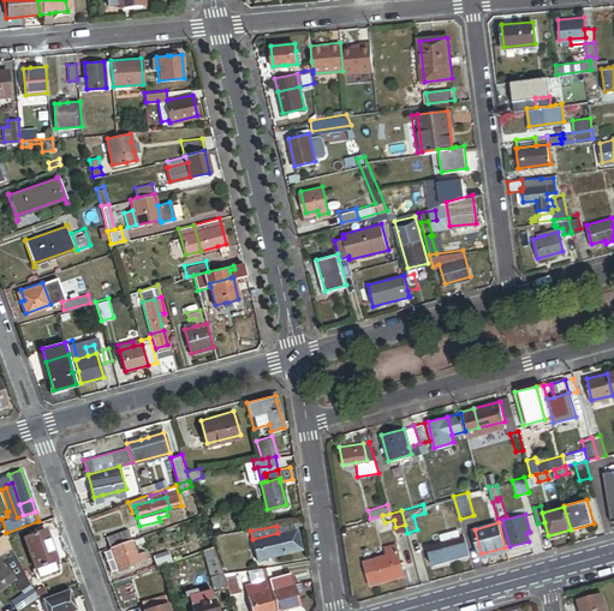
[(109,546),(130,539),(126,528),(106,535),(109,546)]
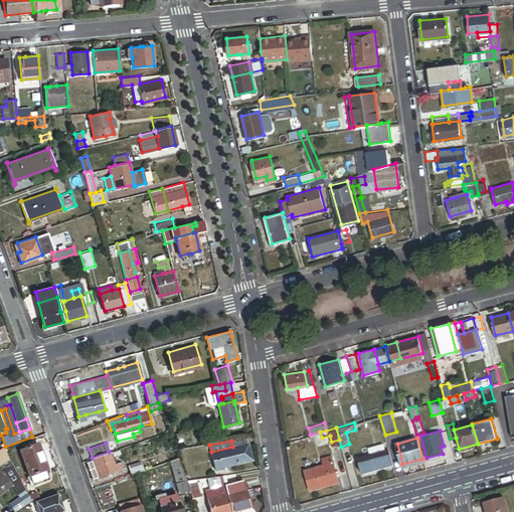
[(249,443),(244,444),(232,447),(236,463),(253,459),(249,443)]
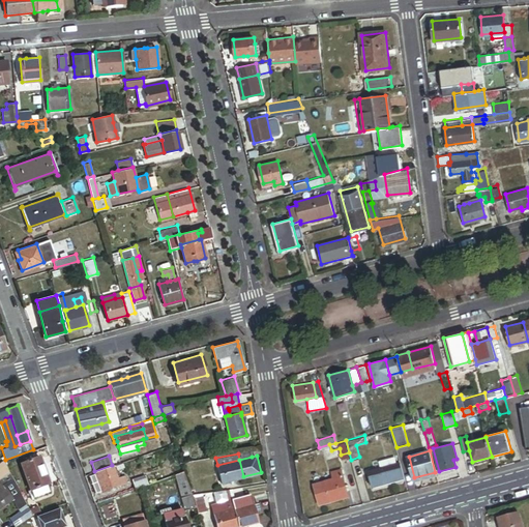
[(38,457),(19,464),(28,490),(30,490),(46,484),(48,482),(38,457)]
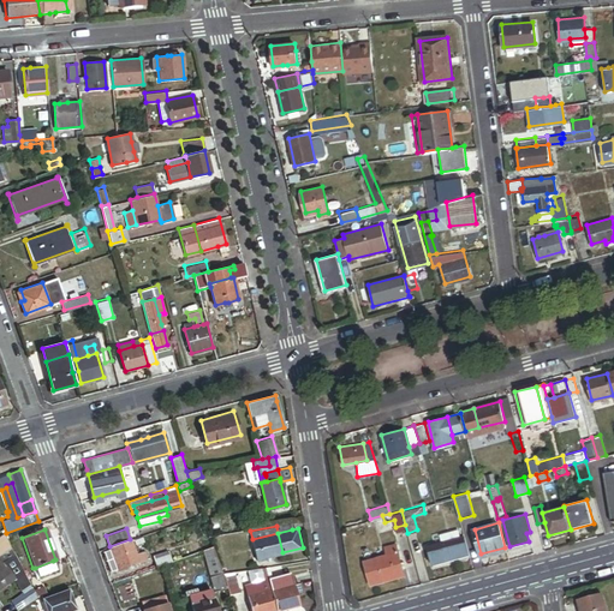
[(278,533),(252,539),(257,558),(282,552),(278,533)]
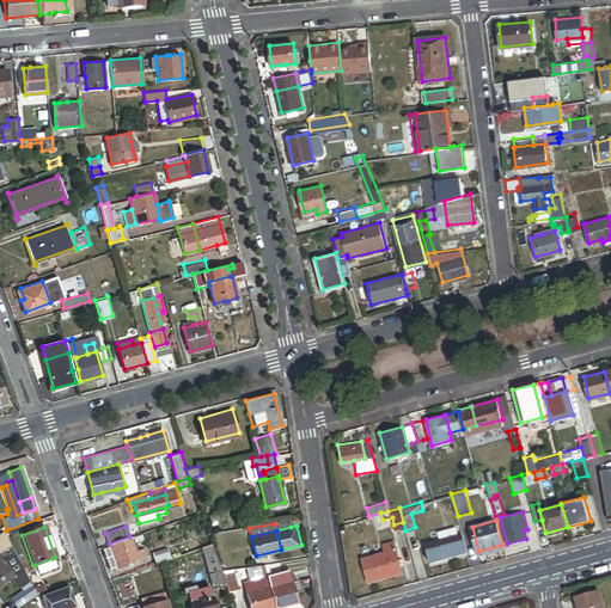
[(11,542),(7,533),(0,536),(0,550),(11,542)]
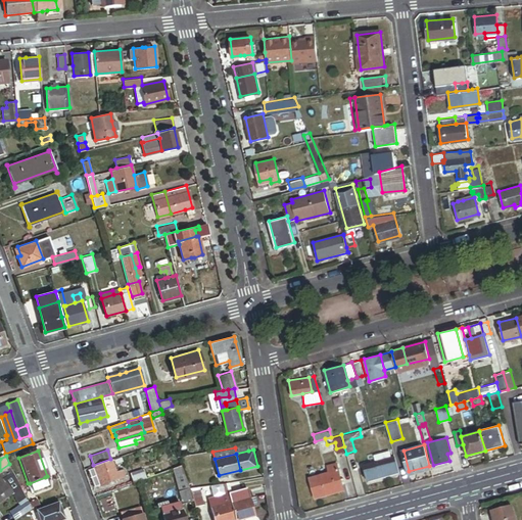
[(399,472),(395,457),(382,460),(386,475),(399,472)]
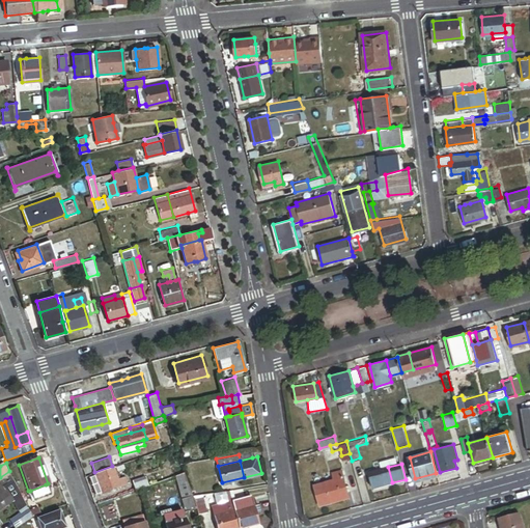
[(116,478),(112,466),(94,472),(94,473),(102,491),(118,484),(116,478)]
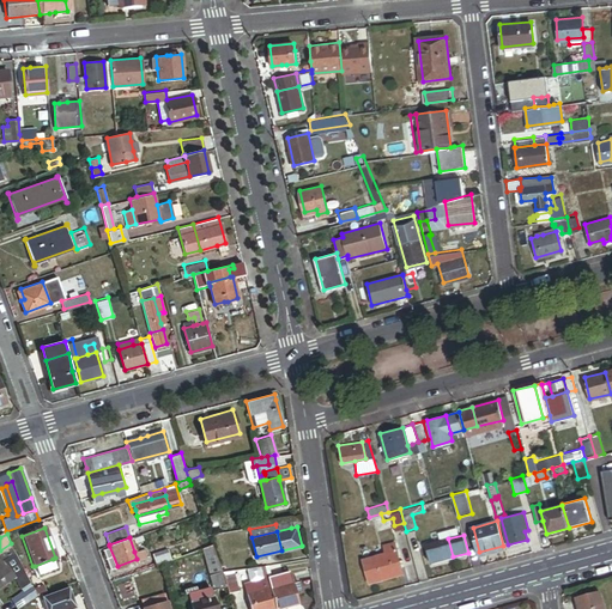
[(453,556),(448,539),(426,544),(430,562),(453,556)]
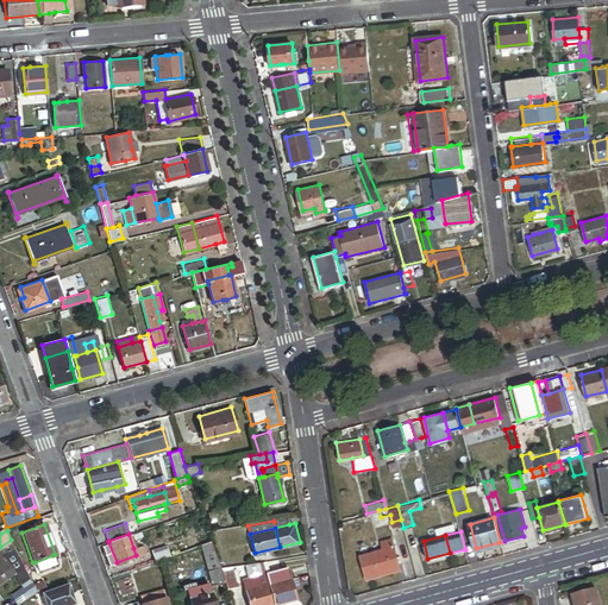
[(382,549),(371,552),(378,575),(400,569),(392,537),(380,541),(382,549)]
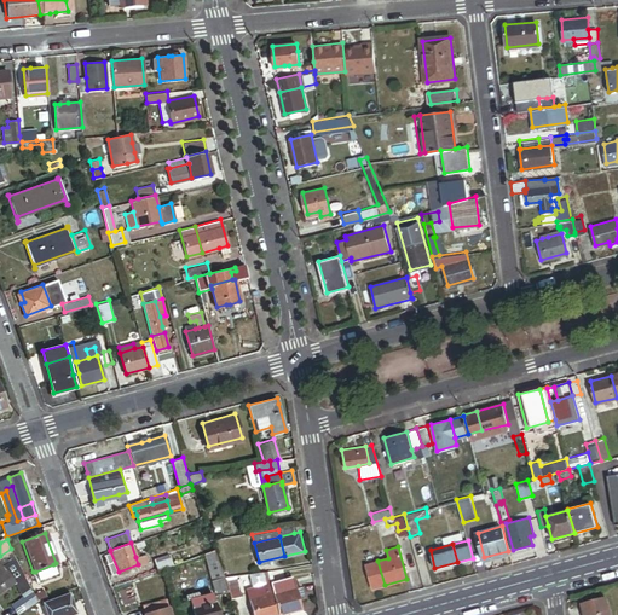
[(15,557),(11,549),(0,556),(6,563),(15,557)]
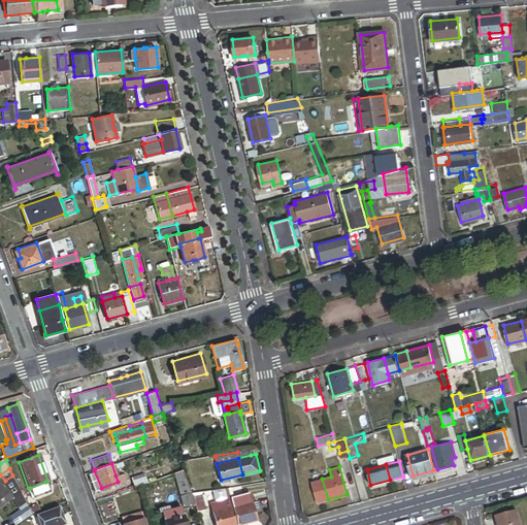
[(188,484),(182,468),(172,472),(180,494),(191,492),(188,484)]
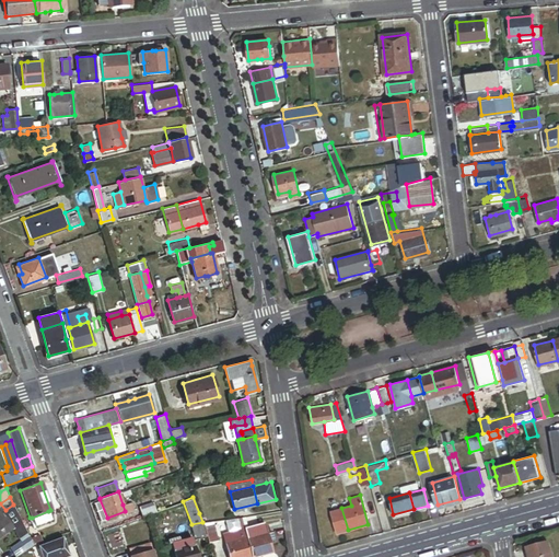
[(100,499),(93,501),(100,521),(107,518),(100,499)]
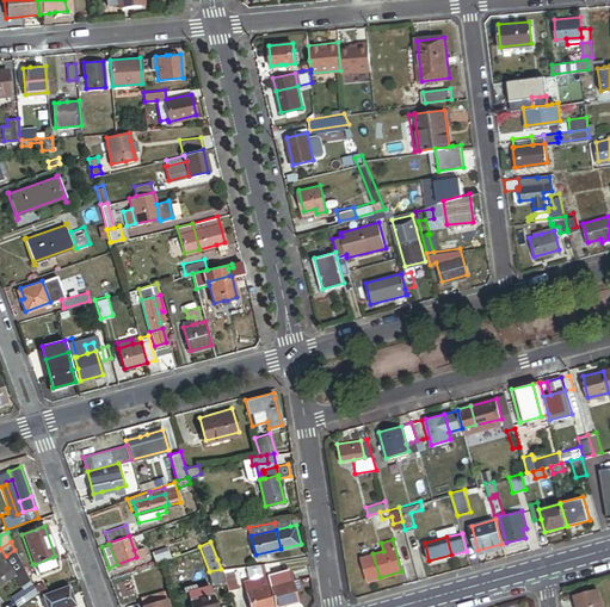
[(151,551),(154,562),(170,556),(166,546),(151,551)]
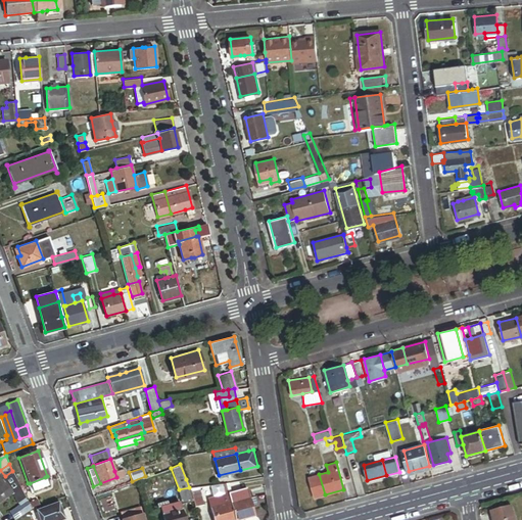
[(181,503),(192,500),(189,487),(179,489),(171,468),(181,503)]
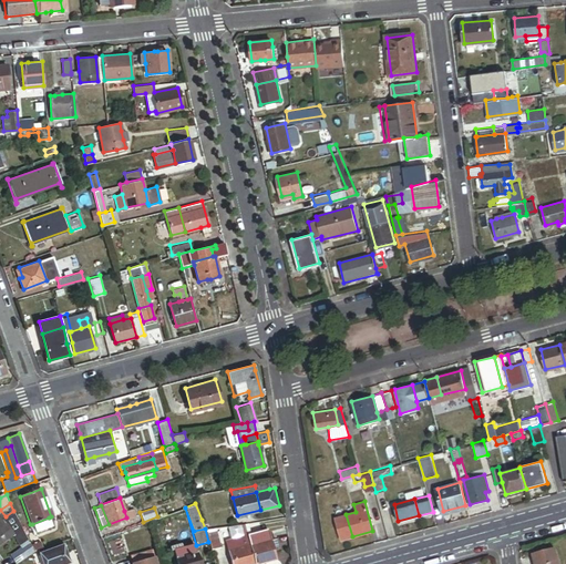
[(132,509),(124,511),(126,518),(134,515),(132,509)]
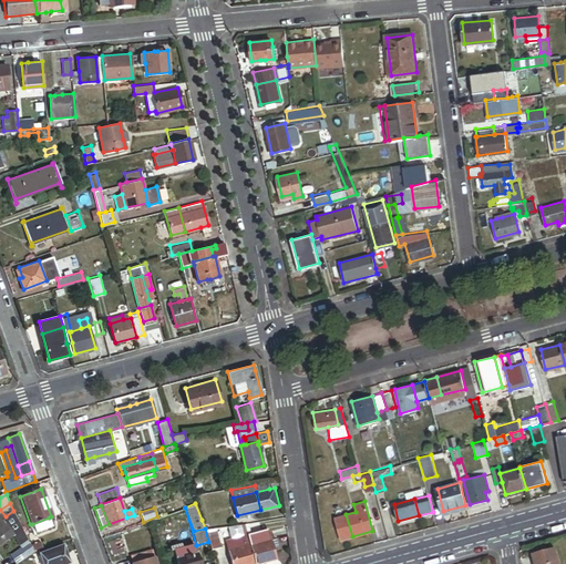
[(0,540),(11,533),(18,543),(27,536),(13,511),(6,516),(0,510),(0,540)]
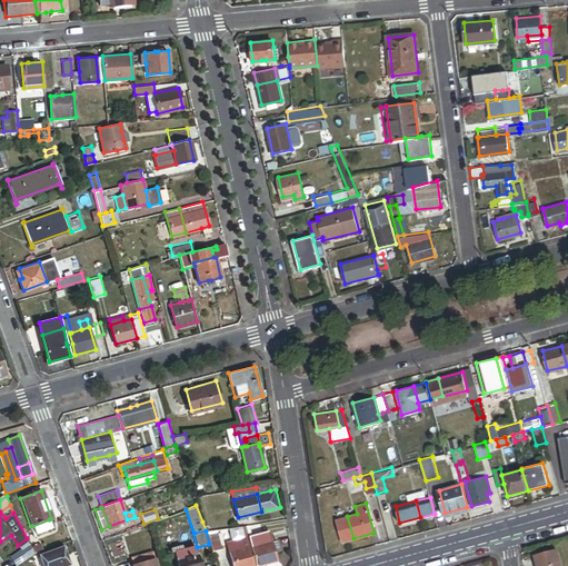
[(354,538),(347,516),(336,519),(342,542),(354,538)]
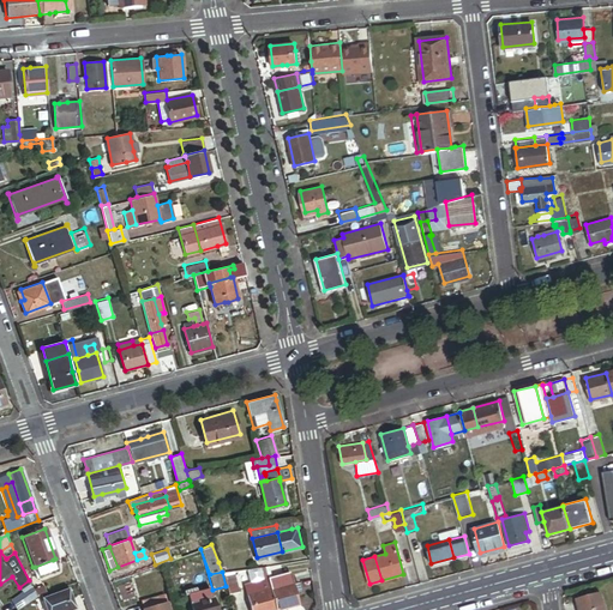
[(35,567),(37,574),(56,568),(53,560),(35,567)]
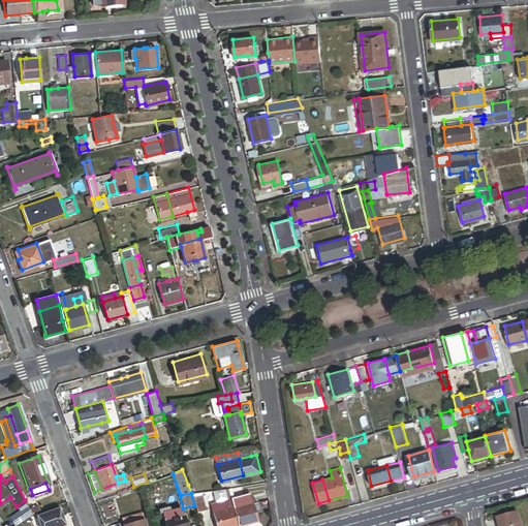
[(195,484),(188,485),(191,493),(198,492),(195,484)]
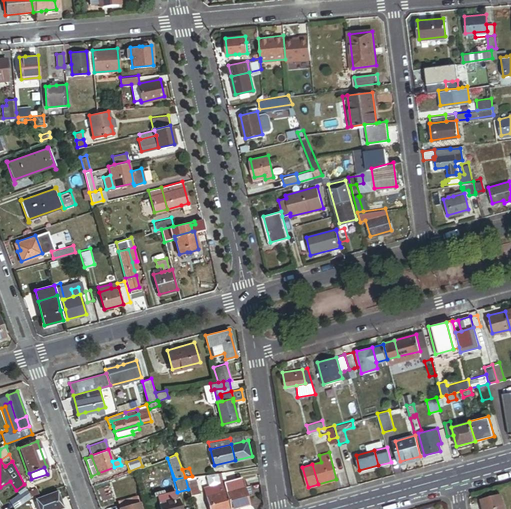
[(204,487),(206,496),(225,491),(223,481),(220,471),(216,472),(218,483),(204,487)]
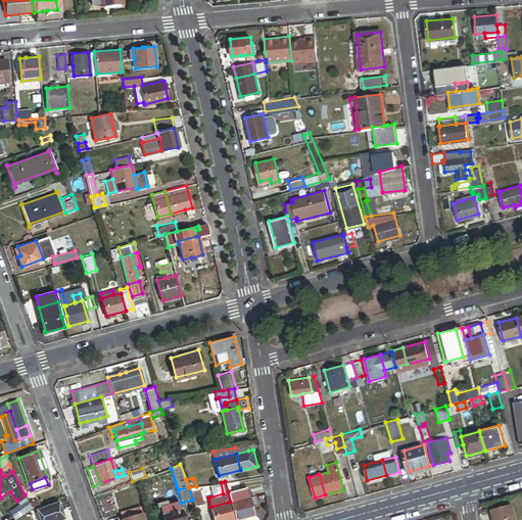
[(196,486),(189,487),(192,500),(194,506),(203,503),(200,485),(196,486)]
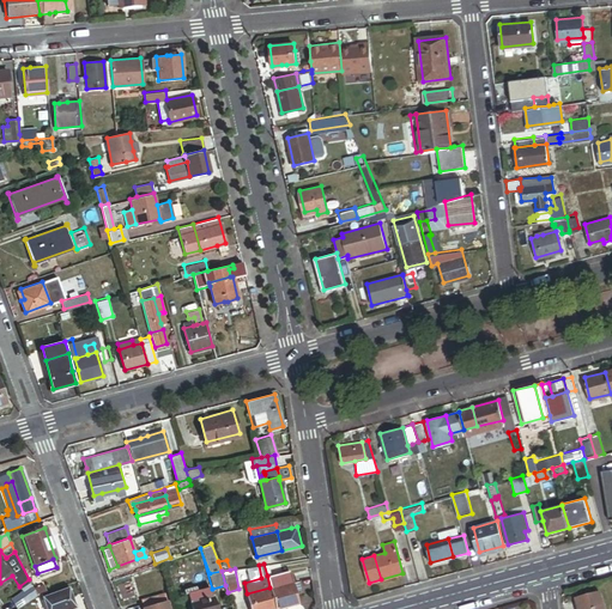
[(289,570),(267,576),(270,588),(271,589),(292,582),(289,570)]
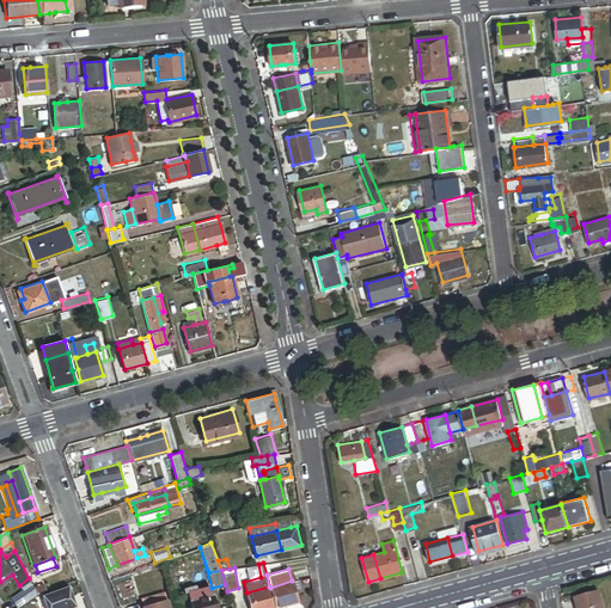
[(270,588),(275,607),(298,601),(295,591),(292,581),(270,588)]
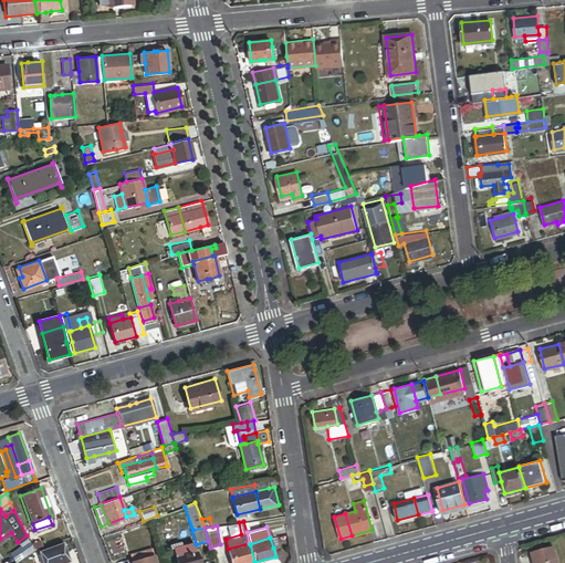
[(38,546),(40,551),(62,543),(61,539),(39,546),(38,546)]
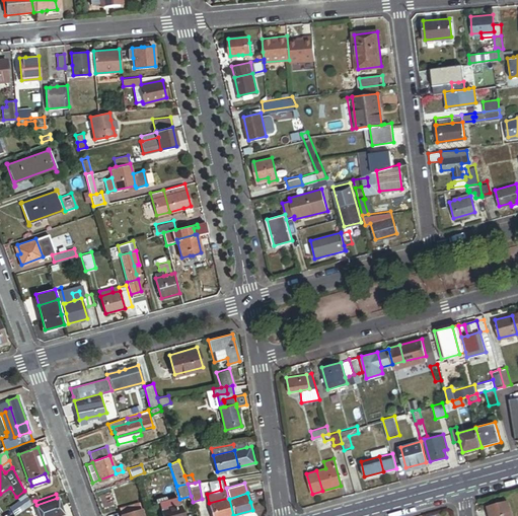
[(26,495),(9,507),(14,514),(31,503),(28,498),(26,495)]
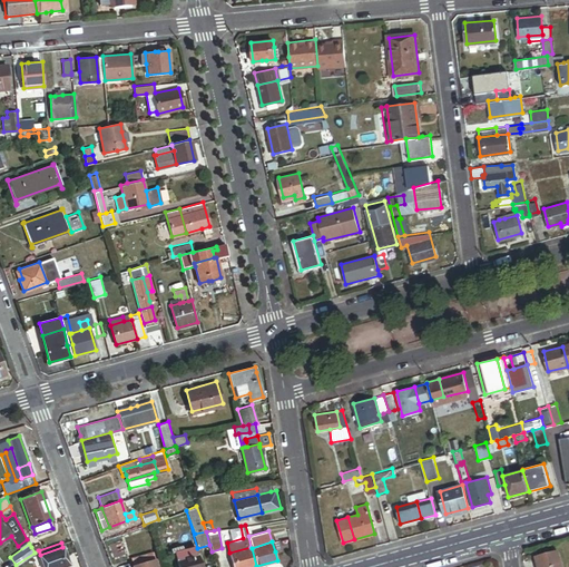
[(174,550),(177,560),(197,555),(195,545),(183,548),(182,545),(170,548),(172,551),(174,550)]
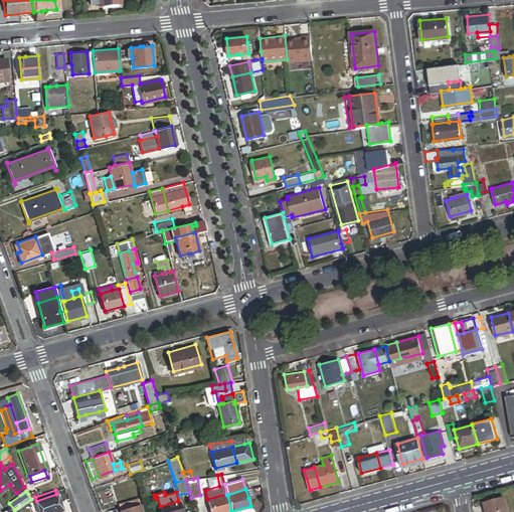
[(56,494),(36,501),(39,511),(54,511),(62,509),(56,494)]
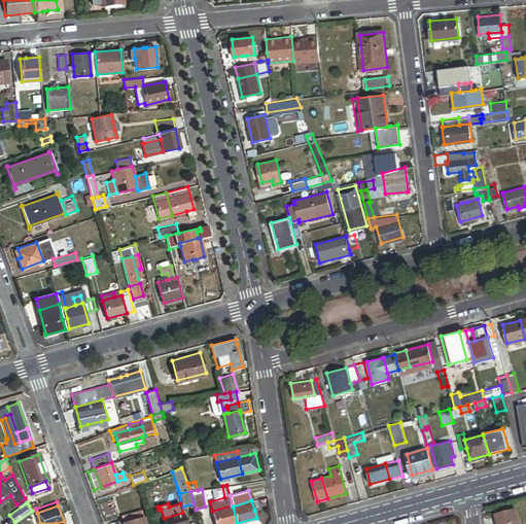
[(233,507),(232,505),(212,511),(215,523),(232,523),(237,523),(233,507)]
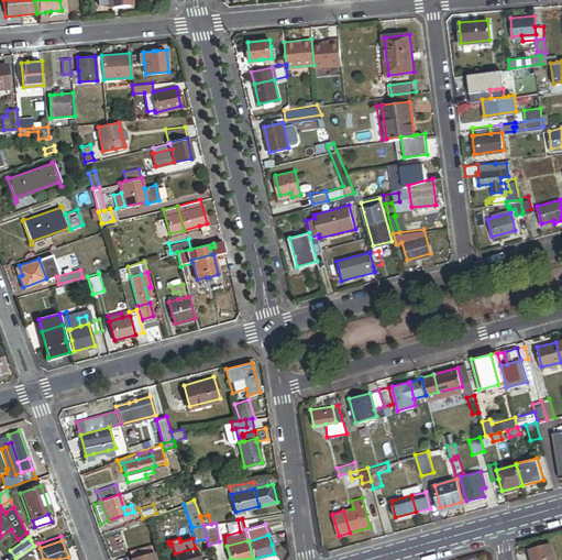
[(555,559),(551,542),(529,549),(531,559),(555,559)]
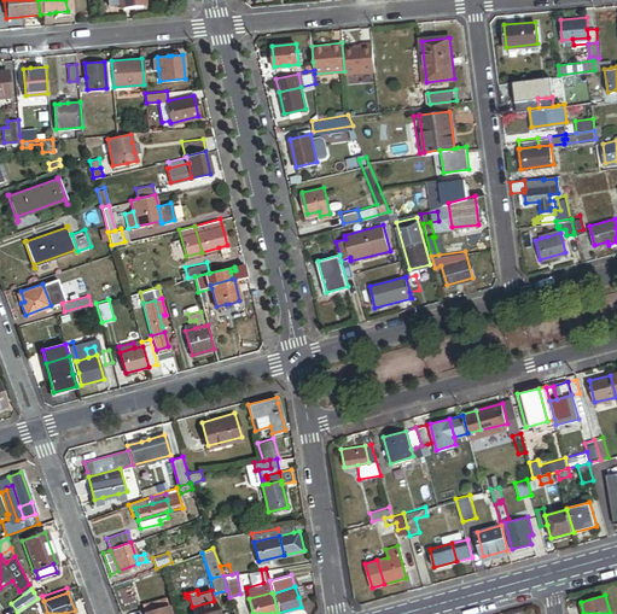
[(145,613),(170,613),(166,596),(141,602),(145,613)]
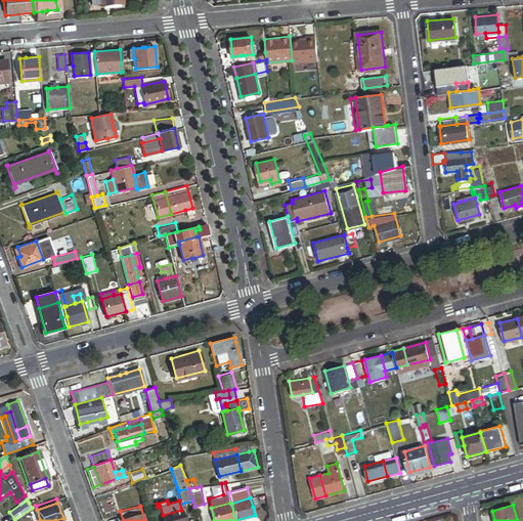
[(184,520),(181,510),(163,515),(164,520),(184,520)]
